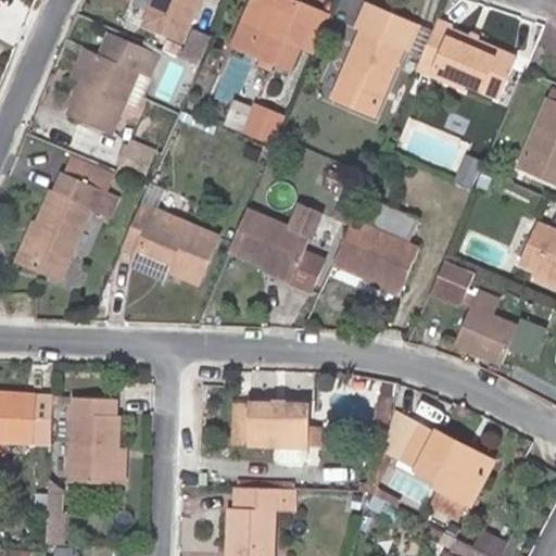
[(182,41),(200,0),(154,0),(143,25),(182,41)]
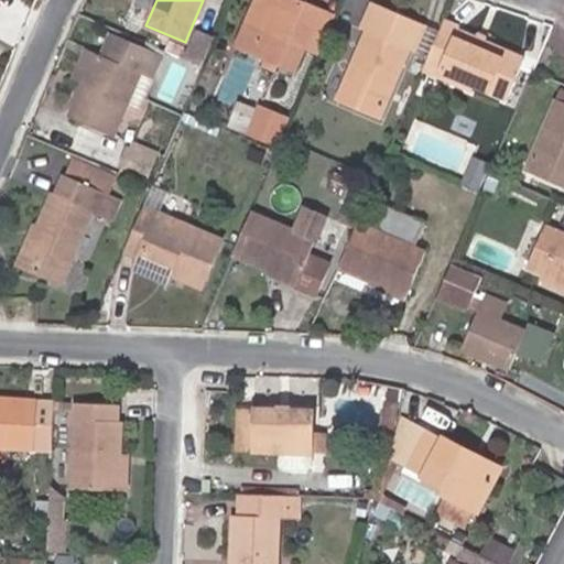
[(321,11),(322,10),(304,3),(296,0),(255,0),(245,24),(264,33),(256,54),(294,71),(305,47),(321,11)]
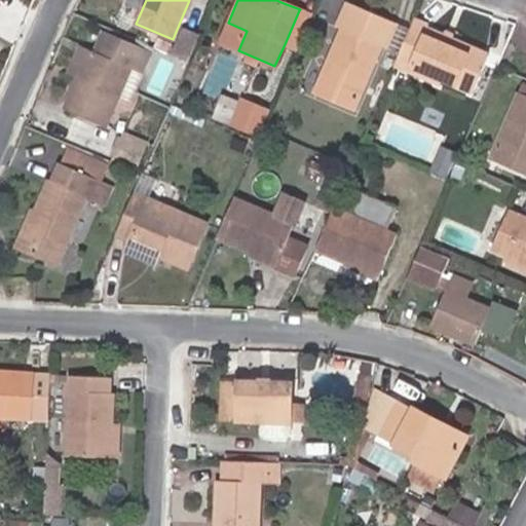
[(386,47),(397,24),(346,3),(337,27),(341,29),(314,94),(353,111),(381,46),(386,47)]
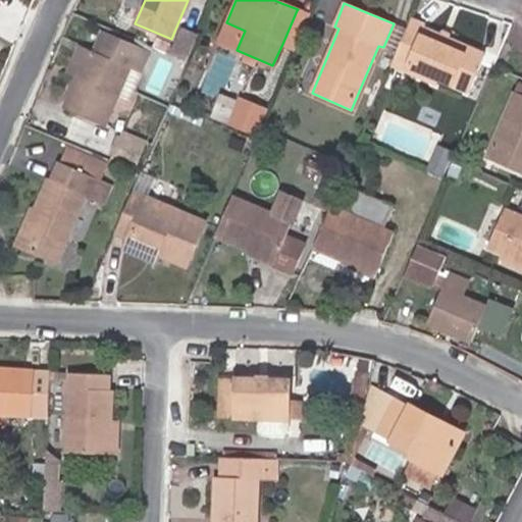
[(296,50),(310,15),(297,10),(282,44),(296,50)]
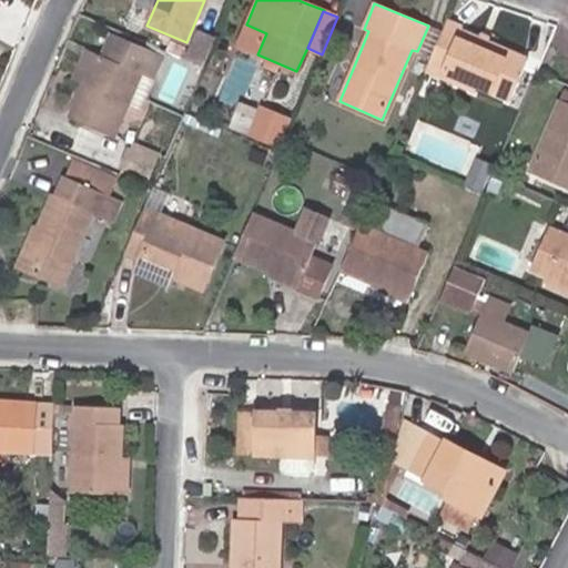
[(257,54),(266,33),(246,24),(237,44),(257,54)]
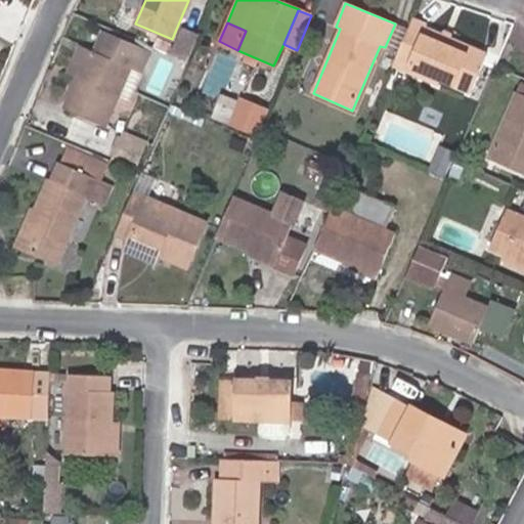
[(471,93),(487,55),(411,23),(408,30),(398,53),(393,66),(406,71),(407,67),(471,93)]
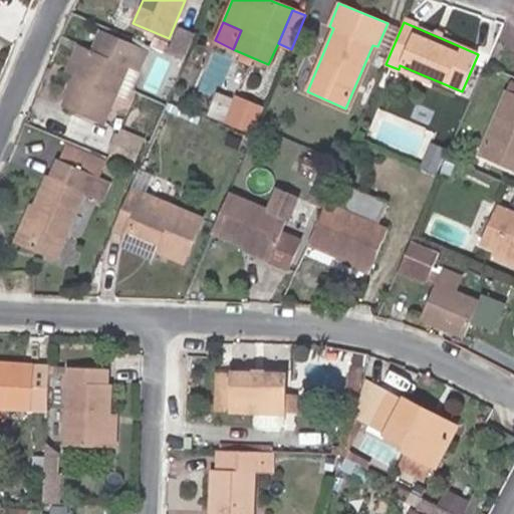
[(391,52),(401,29),(388,23),(377,46),(391,52)]
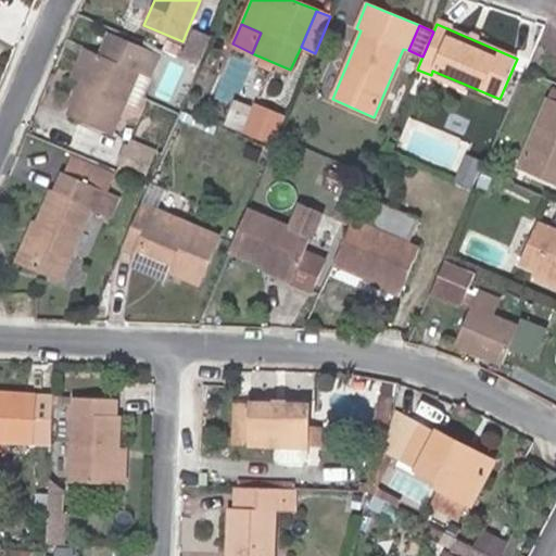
[(199,66),(212,37),(194,29),(185,52),(180,50),(178,57),(199,66)]
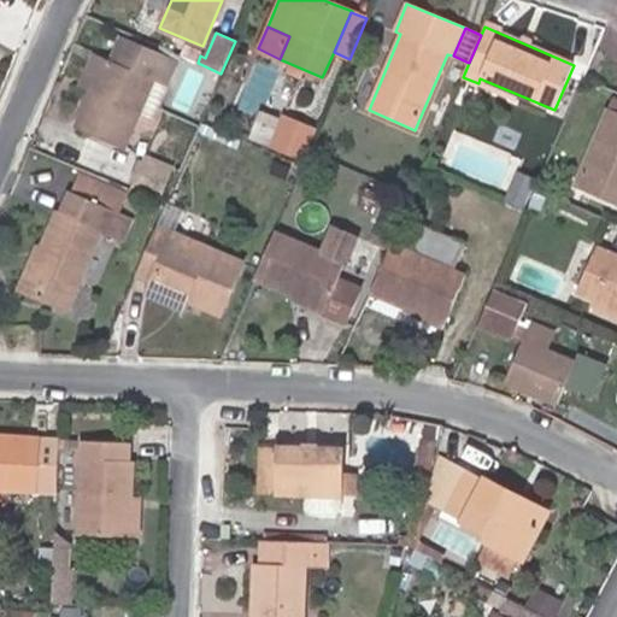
[(121,68),(131,43),(121,39),(110,63),(121,68)]
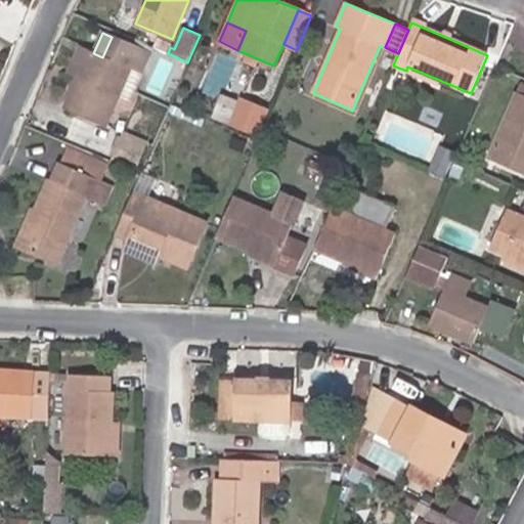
[(119,95),(131,67),(142,72),(150,53),(112,37),(102,57),(93,53),(88,51),(78,76),(63,108),(105,127),(119,95)]
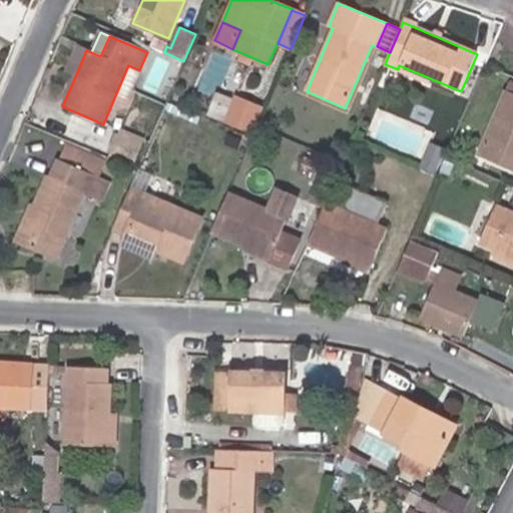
[(76,74),(86,50),(77,46),(67,70),(76,74)]
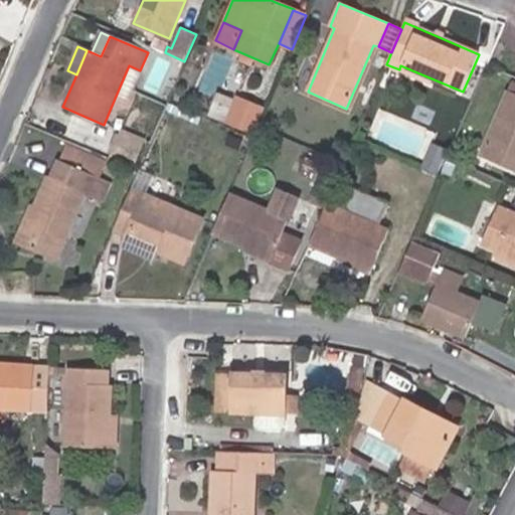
[(128,98),(140,70),(129,65),(117,94),(128,98)]
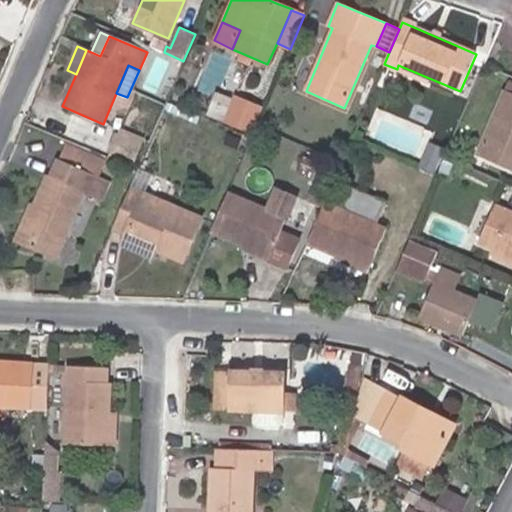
[(511,93),(505,90),(476,155),(511,170),(511,93)]
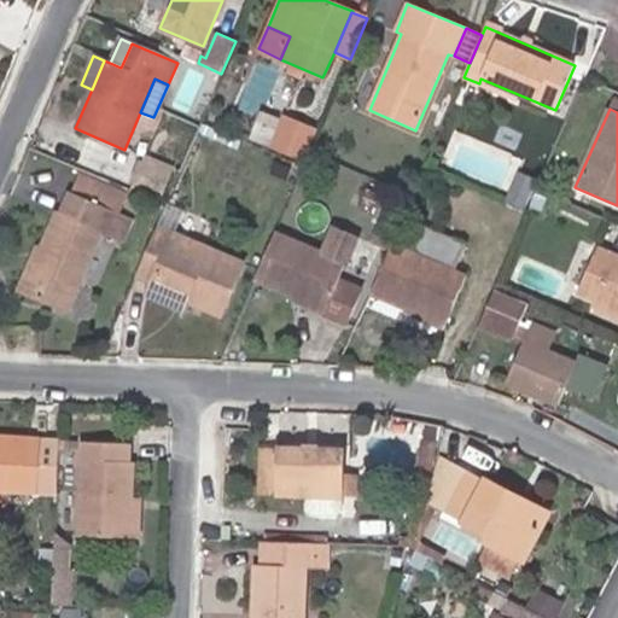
[(303,161),(316,130),(284,116),(270,146),(303,161)]
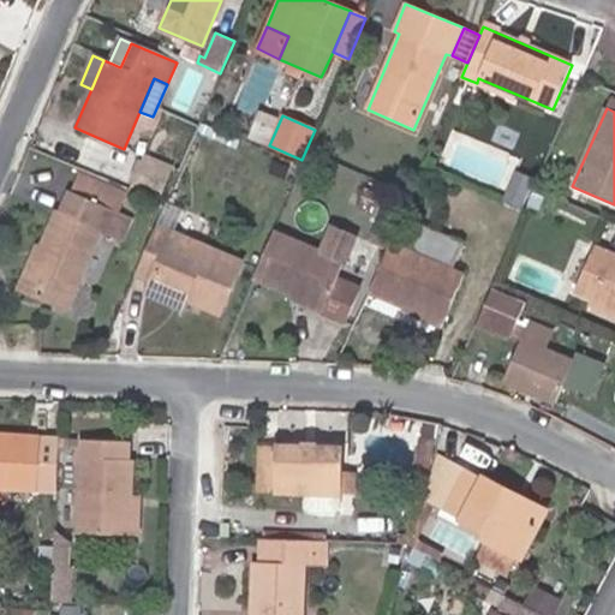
[(161,195),(173,165),(157,159),(154,167),(139,161),(131,183),(161,195)]
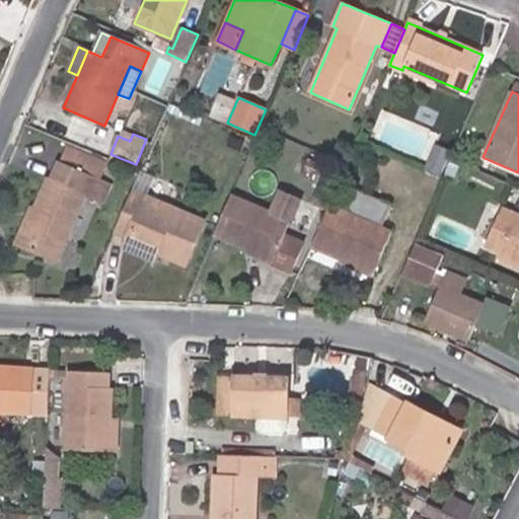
[(240,152),(244,141),(231,135),(226,146),(240,152)]
